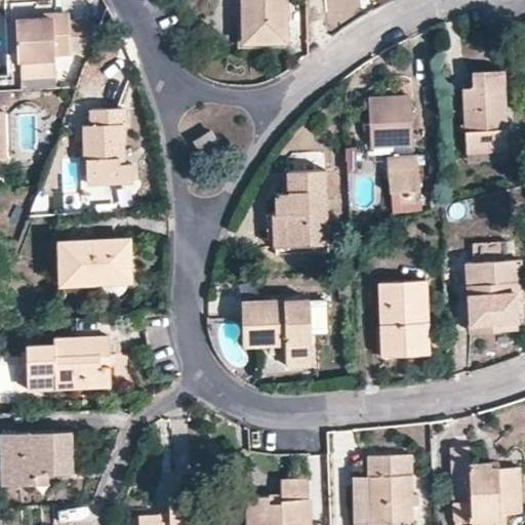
[(241,0),(240,43),(280,46),(282,0),(241,0)]
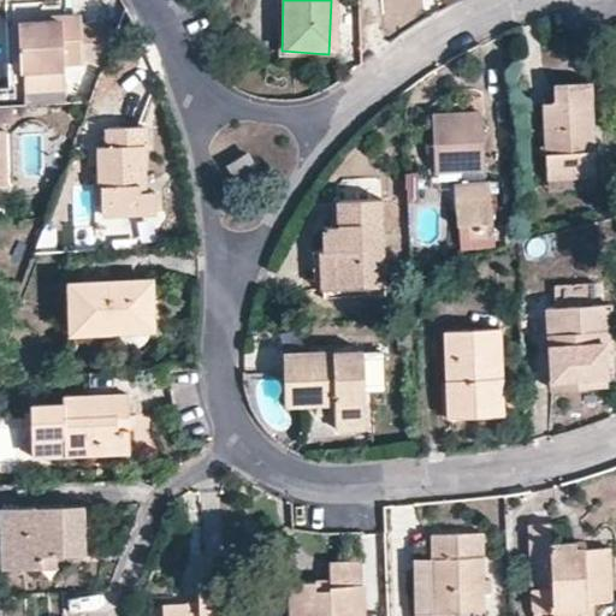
[(27,69),(64,66),(64,60),(82,59),(82,53),(81,25),(81,18),(55,19),(57,24),(19,27),(22,66),(23,69),(27,69)]
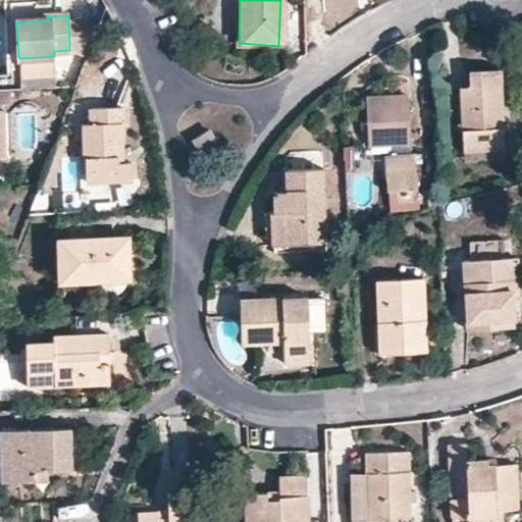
[(102,25),(87,21),(68,21),(69,45),(88,44),(94,46),(102,25)]
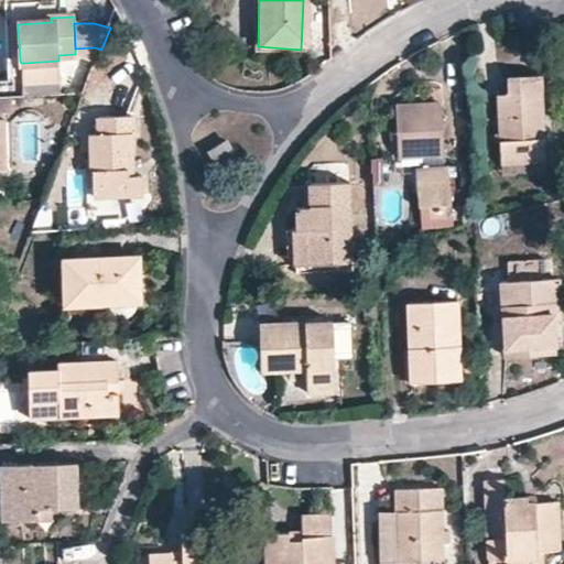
[(60,80),(58,61),(24,63),(26,82),(60,80)]
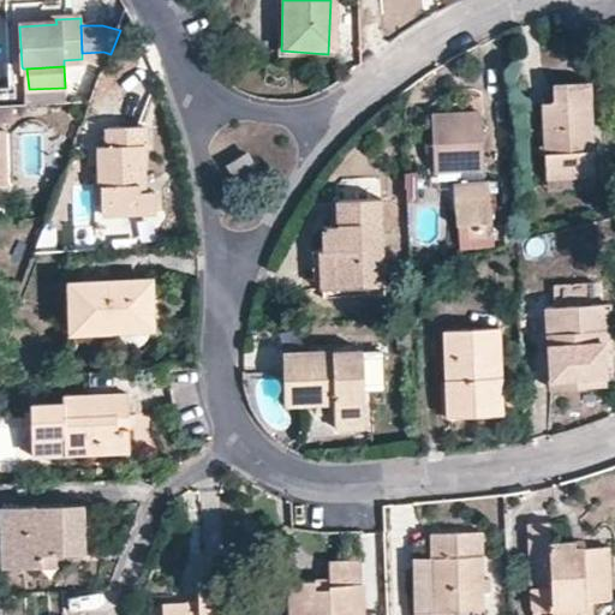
[(556,101),(545,101),(549,175),(597,173),(591,82),(555,85),(556,101)]
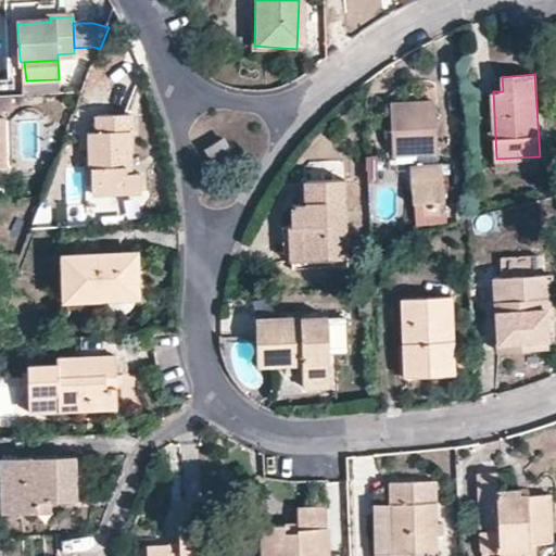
[(0,91),(10,91),(9,79),(0,79),(0,91)]
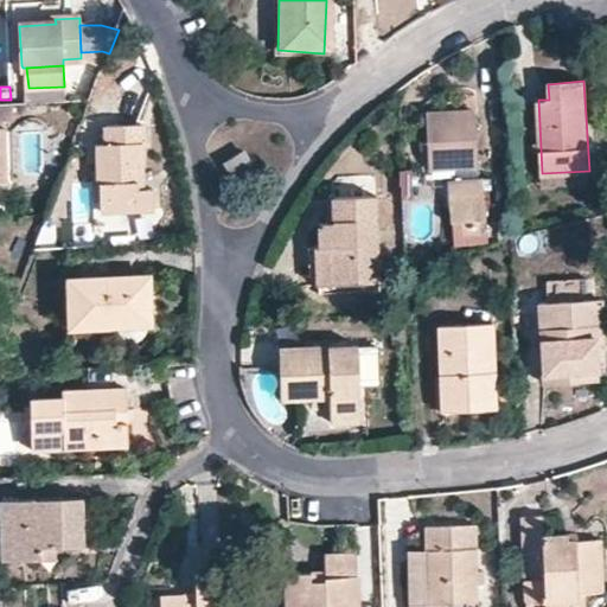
[(479,110),(432,113),(434,166),(460,166),(481,165),(479,110)]
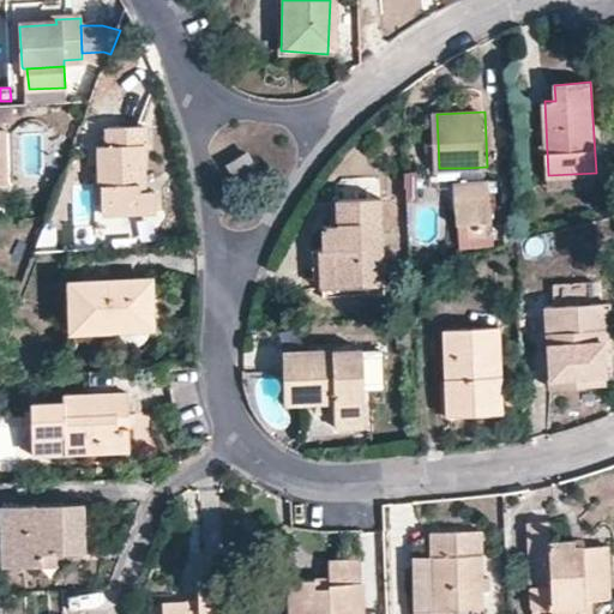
[(112,144),(104,145),(103,209),(156,211),(157,193),(148,192),(148,124),(113,122),(112,144)]
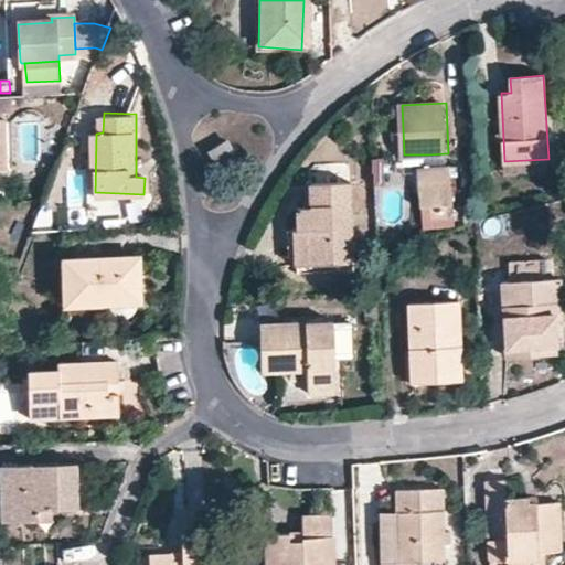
[(231,141),(212,153),(222,171),(242,161),(231,141)]
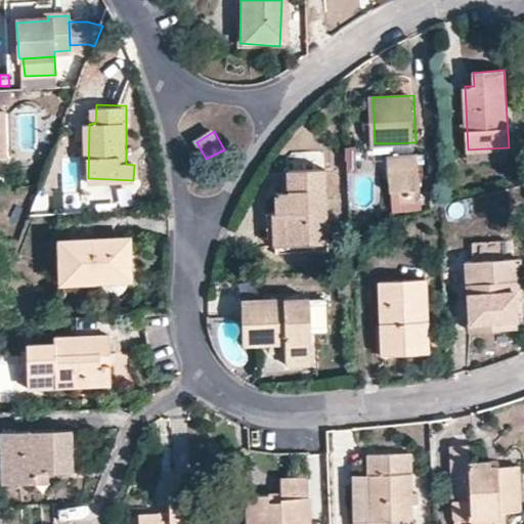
[(417,155),(416,142),(397,143),(397,156),(417,155)]
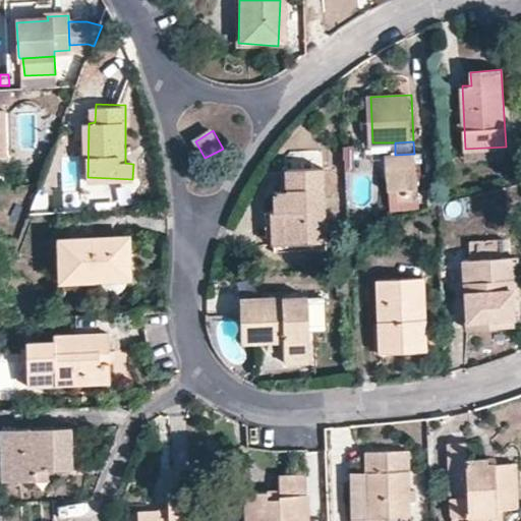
[(419,189),(420,187),(417,154),(414,154),(395,155),(390,155),(392,190),(402,190),(419,189)]
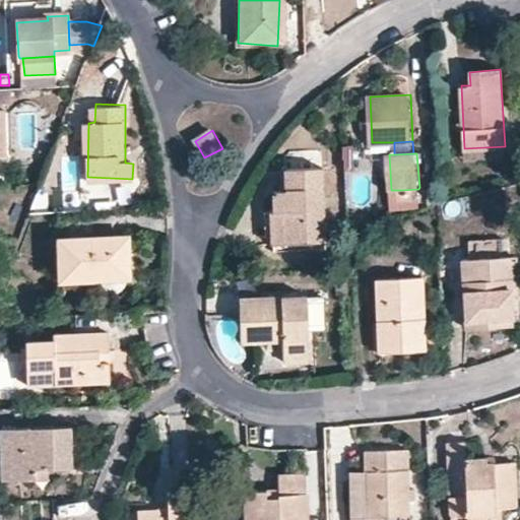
[(328,241),(327,216),(324,168),(284,169),(286,192),(275,192),(276,213),(284,212),(286,242),(288,242),(306,242),(328,241)]
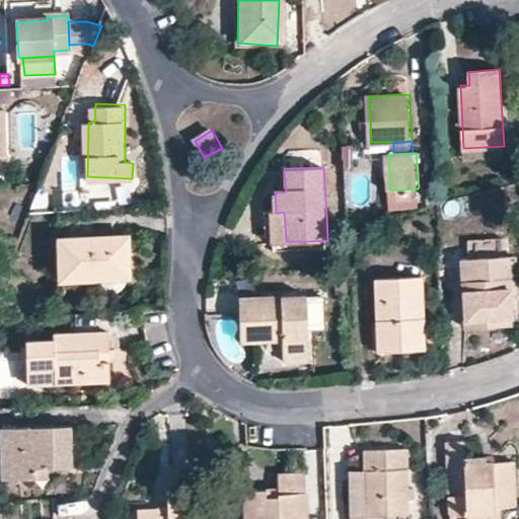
[(288,241),(286,241),(284,212),(276,213),(267,213),(268,242),(274,242),(275,250),(327,247),(327,240),(305,241),(288,241)]
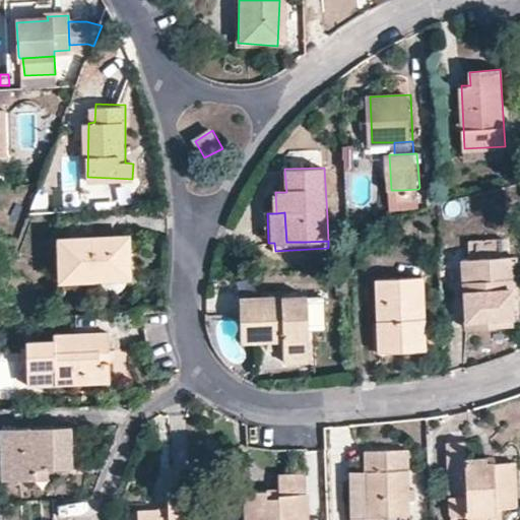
[(57,240),(61,287),(129,284),(128,251),(126,236),(57,240)]
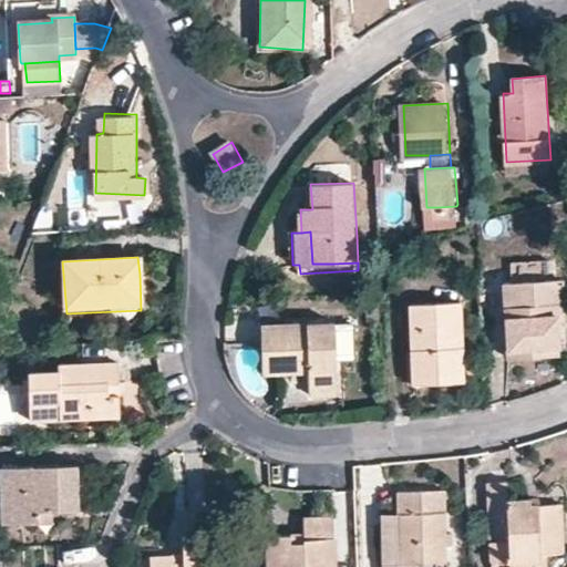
[(559,347),(558,320),(557,307),(564,306),(563,281),(505,284),(506,301),(506,313),(509,357),(552,354),(552,347),(559,347)]
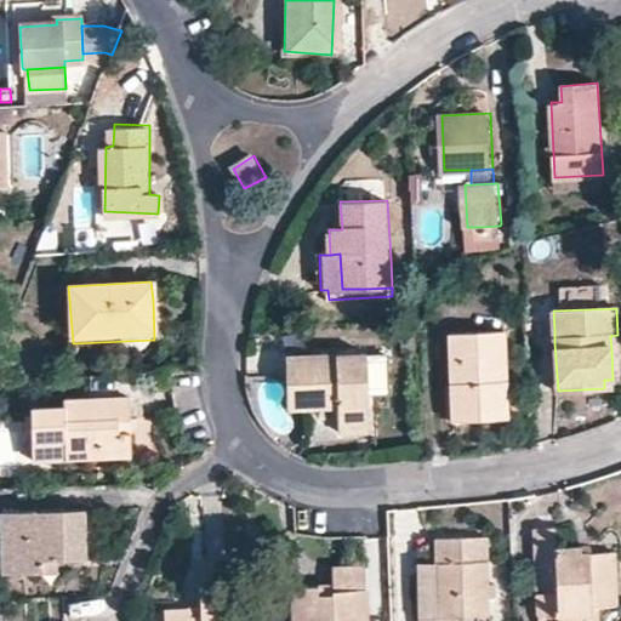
[(503,330),(449,332),(453,421),(500,419),(499,381),(506,380),(503,330)]
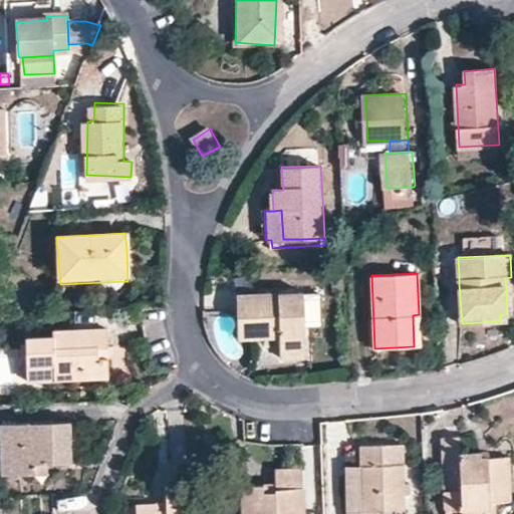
[(261,336),(261,331),(281,330),(281,336),(282,355),(306,354),(307,353),(305,317),(305,292),(238,294),(239,324),(240,336),(261,336)]
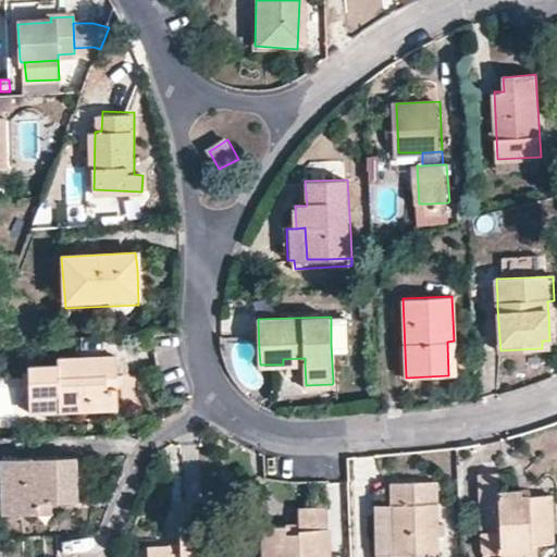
[(27,369),(31,415),(121,411),(120,390),(109,391),(108,380),(120,379),(119,357),(61,359),(61,367),(27,369)]
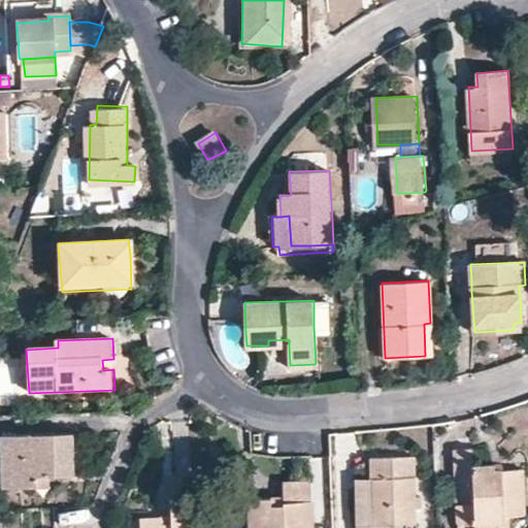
[(113,369),(113,359),(102,360),(103,370),(113,369)]
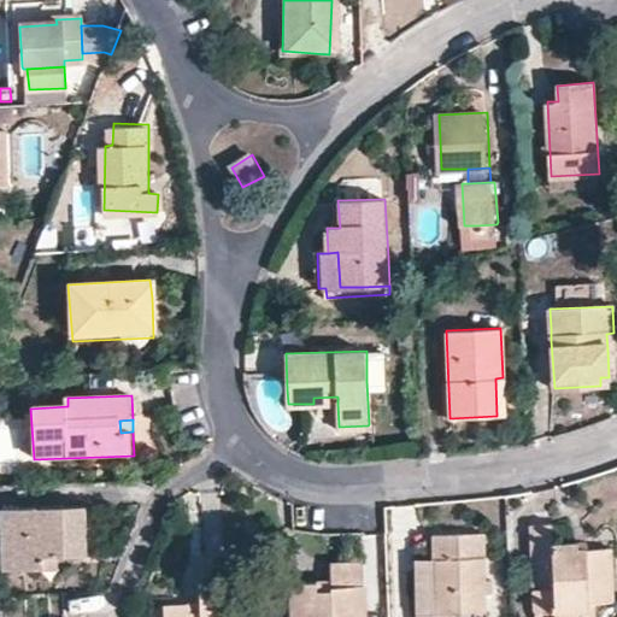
[(48,569),(47,558),(59,558),(88,557),(87,510),(7,511),(7,540),(7,570),(48,569)]
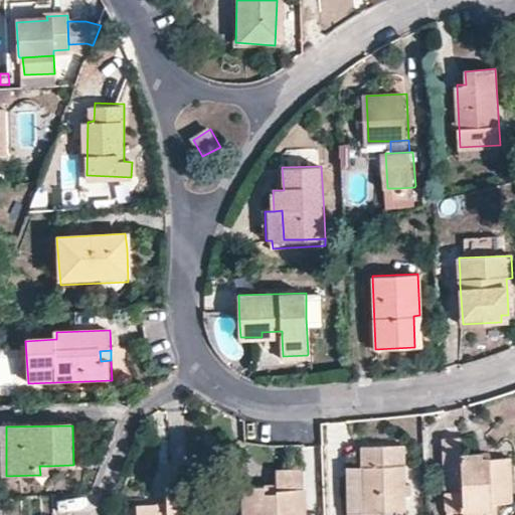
[(513,503),(510,459),(485,460),(484,455),(462,456),(461,438),(444,439),(447,511),(465,511),(491,509),(490,504),(498,504),(513,503)]
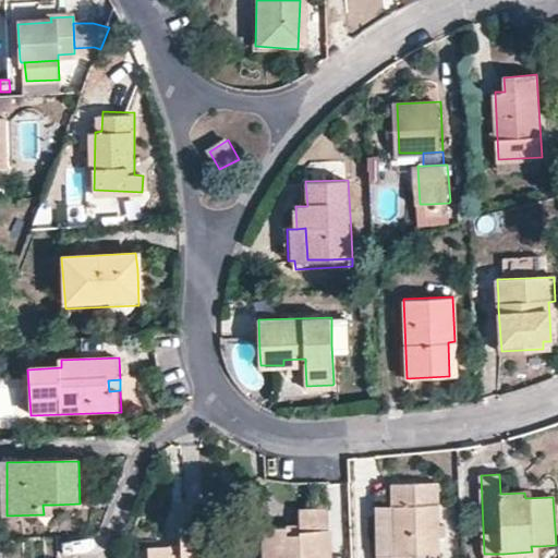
[(439,484),(391,486),(392,511),(376,512),(378,557),(420,557),(445,557),(439,484)]
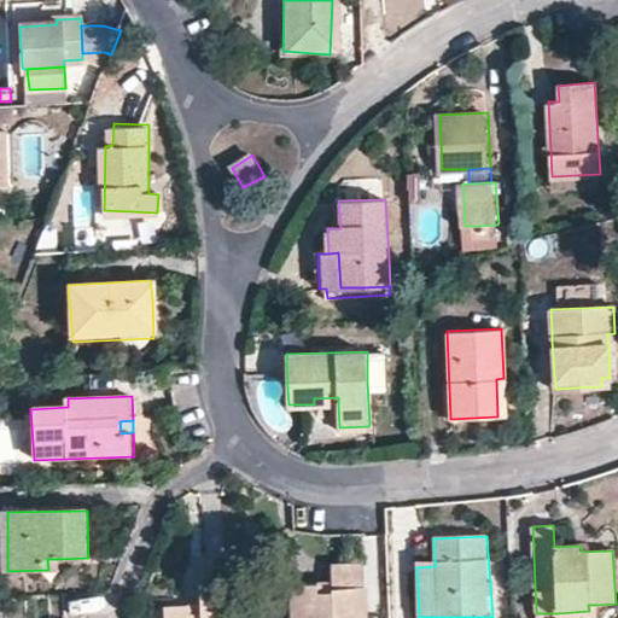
[(47,559),(48,570),(59,570),(59,559),(47,559)]
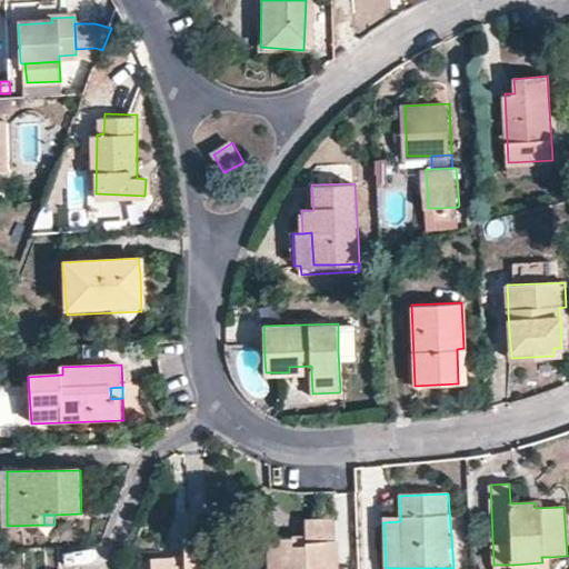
[(337,541),(336,519),(308,519),(308,537),(318,537),(319,542),(337,541)]
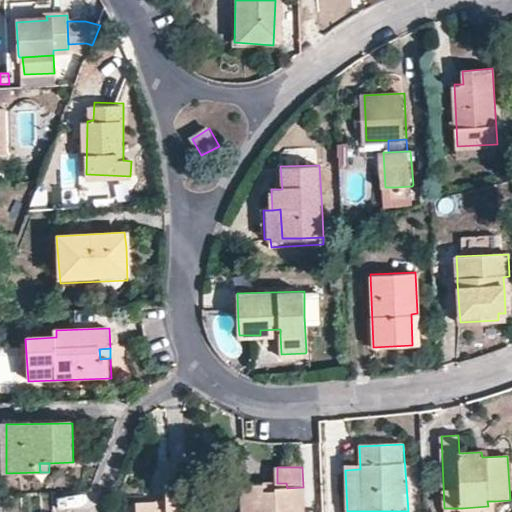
[(237,507),(241,508),(241,511),(304,511),(303,487),(287,488),(286,483),(277,483),(273,483),(274,488),(273,491),(261,491),(259,483),(240,484),(240,492),(238,493),(236,493),(237,506),(237,507)]
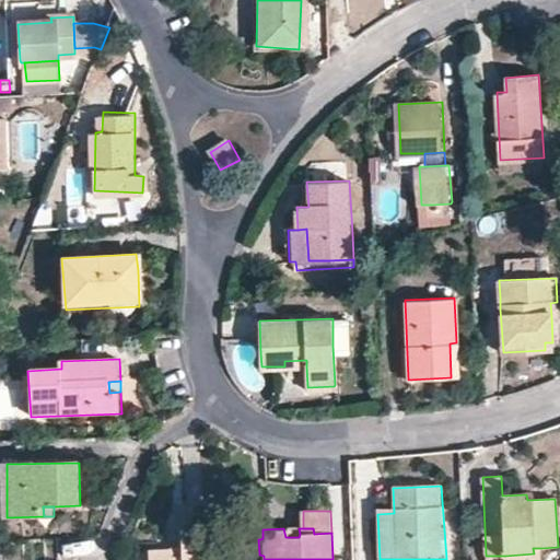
[(178,549),(181,557),(170,557),(170,550),(147,550),(146,559),(206,559),(205,531),(179,532),(178,549)]
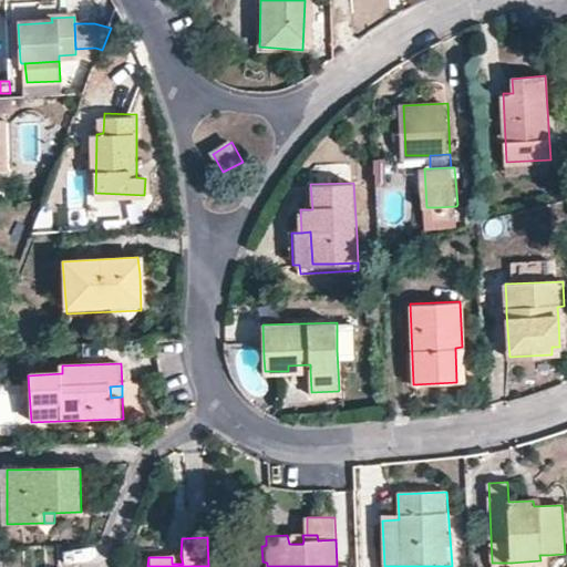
[(512,563),(512,566),(548,566),(548,555),(539,555),(540,560),(512,563)]
